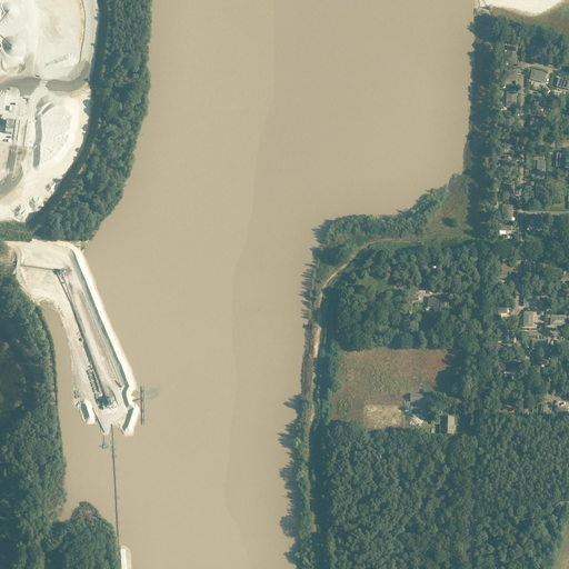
[(529,55),(539,57),(542,43),(533,40),(529,55)]
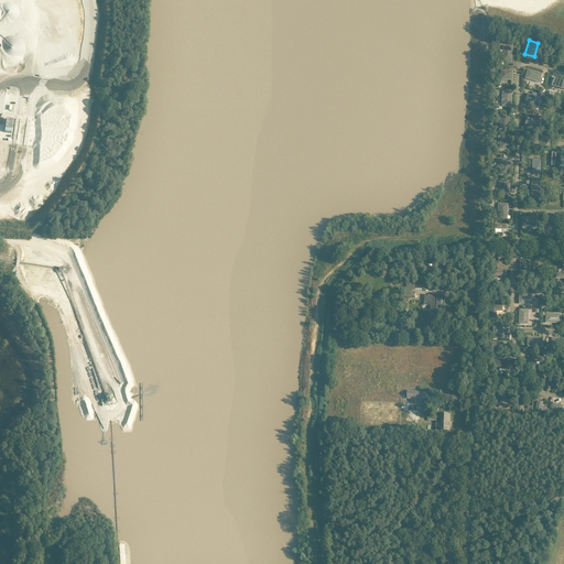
[(502,62),(511,62),(512,47),(502,46),(502,62)]
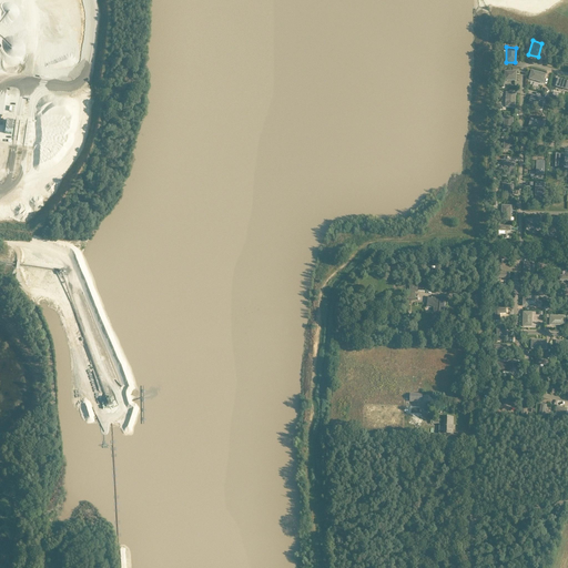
[(546,74),(534,71),(533,71),(531,71),(531,72),(531,73),(529,79),(544,83),(546,74)]
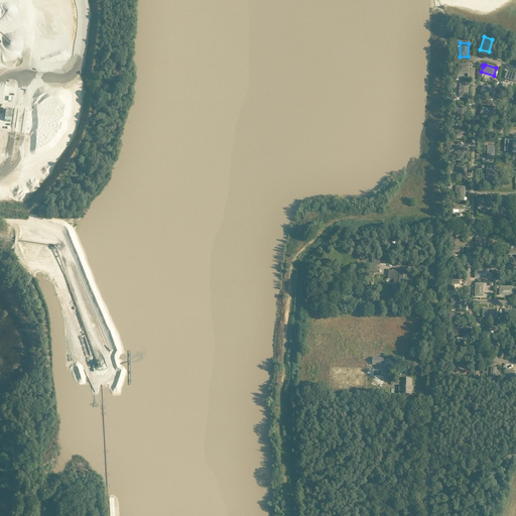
[(458,74),(469,74),(469,66),(458,66),(458,74)]
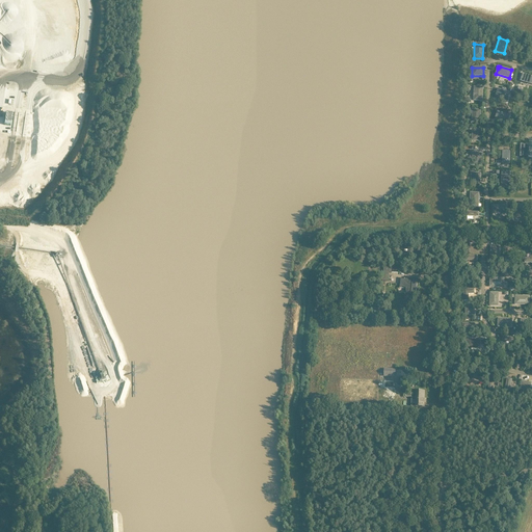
[(531,84),(531,76),(523,74),(520,81),(531,84)]
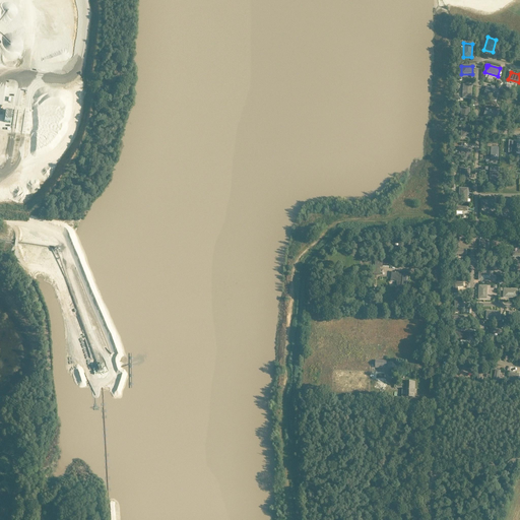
[(471,98),(471,96),(472,85),(464,85),(463,99),(469,99),(471,99),(471,98)]
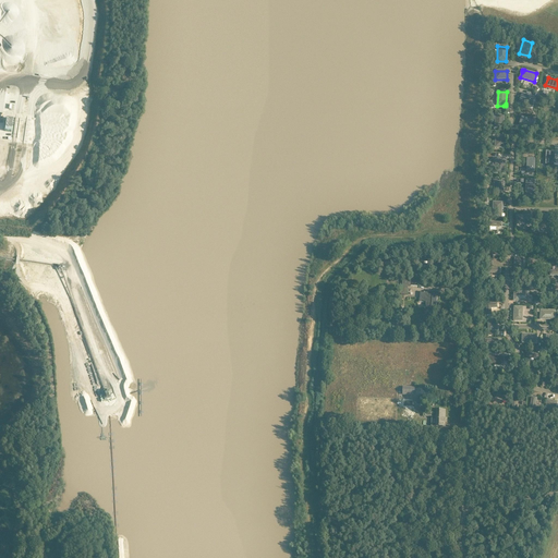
[(522,93),(519,101),(531,105),(533,96),(522,93)]
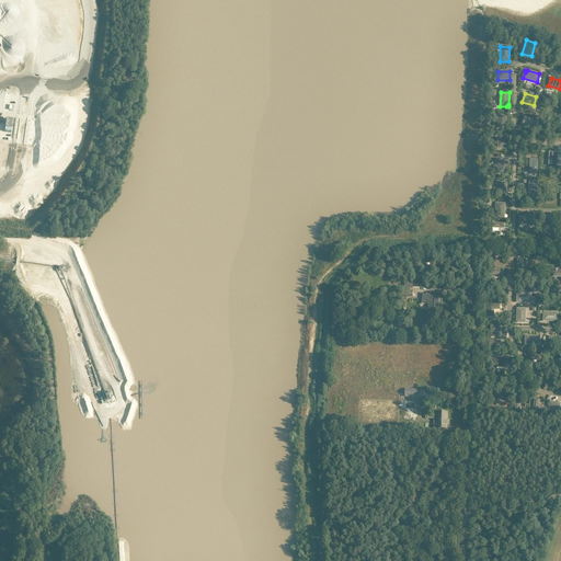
[(496,128),(506,129),(506,116),(497,116),(496,128)]
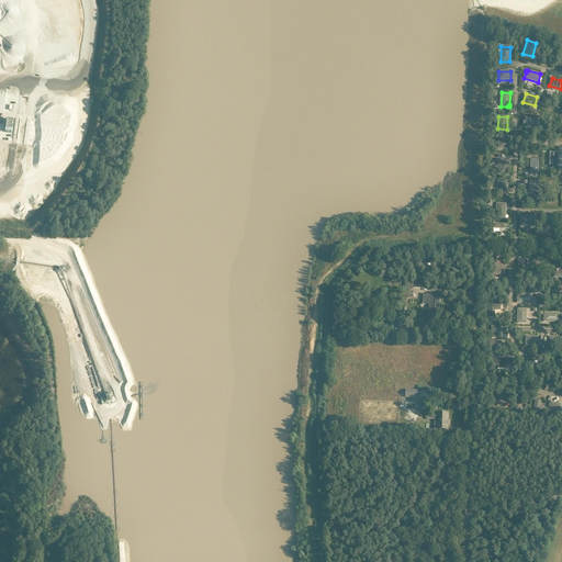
[(525,117),(523,126),(534,130),(536,121),(525,117)]
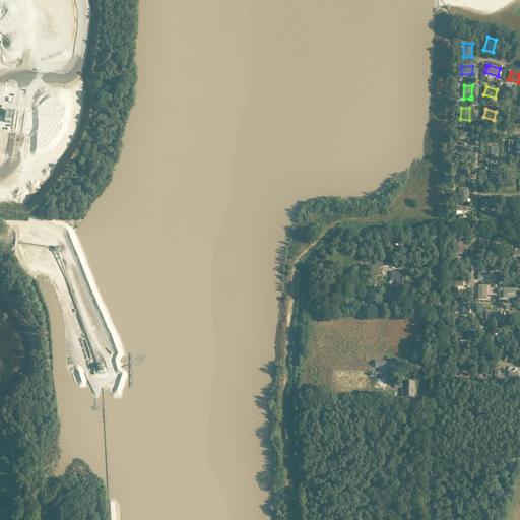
[(460,138),(469,138),(469,128),(461,127),(460,138)]
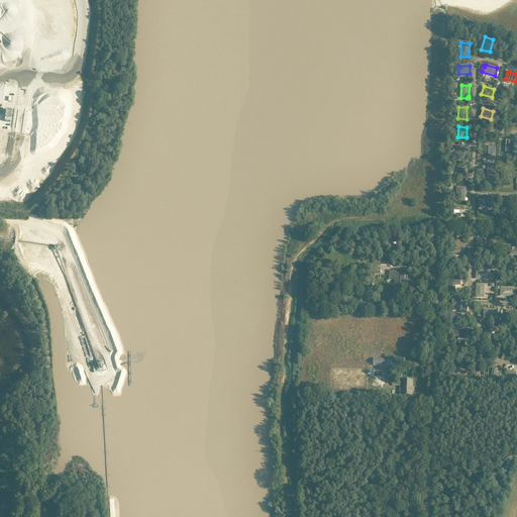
[(514,151),(514,146),(513,146),(513,143),(514,143),(514,140),(506,140),(505,150),(514,151)]
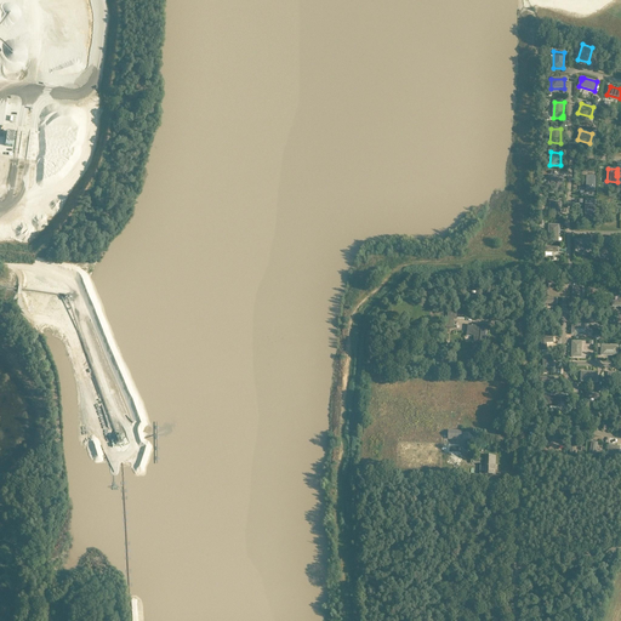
[(551,193),(560,193),(562,177),(551,176),(551,193)]
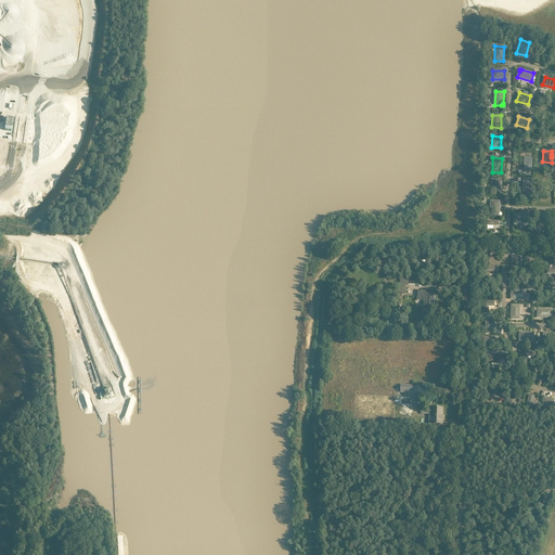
[(524,168),(524,171),(532,171),(532,160),(524,159),(524,165),(525,165),(525,168),(524,168)]
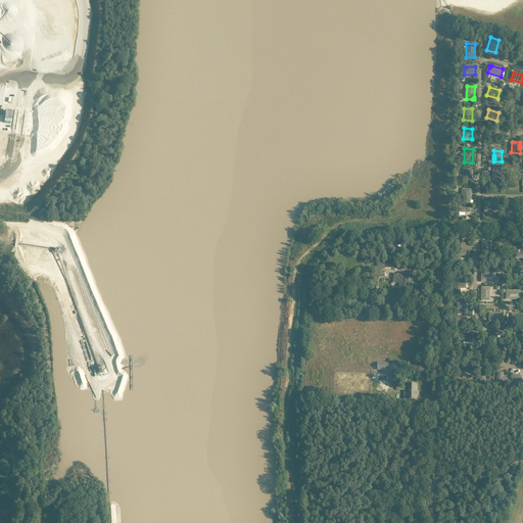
[(493,169),(492,179),(501,180),(502,169),(493,169)]
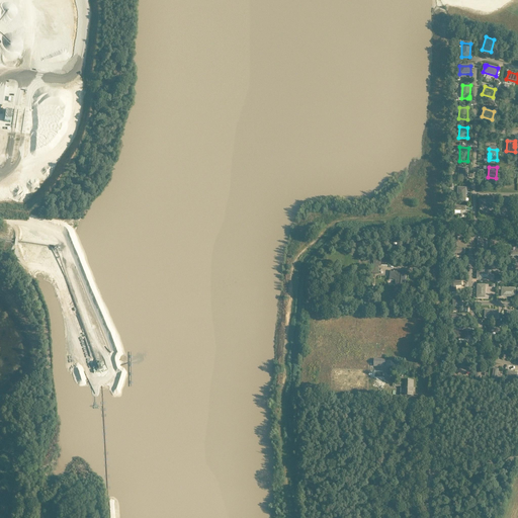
[(457,177),(467,178),(467,169),(458,168),(457,177)]
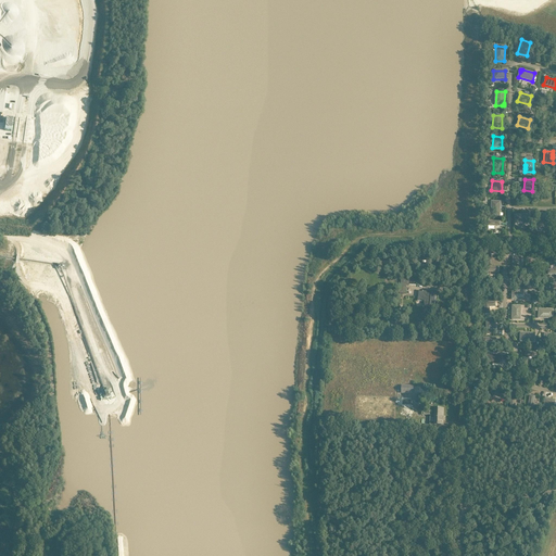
[(490,215),(500,215),(500,202),(491,202),(490,215)]
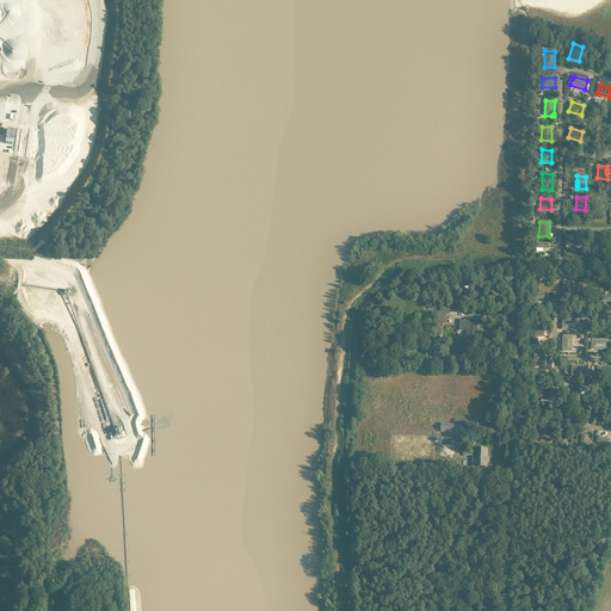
[(581,246),(581,236),(565,236),(565,246),(581,246)]
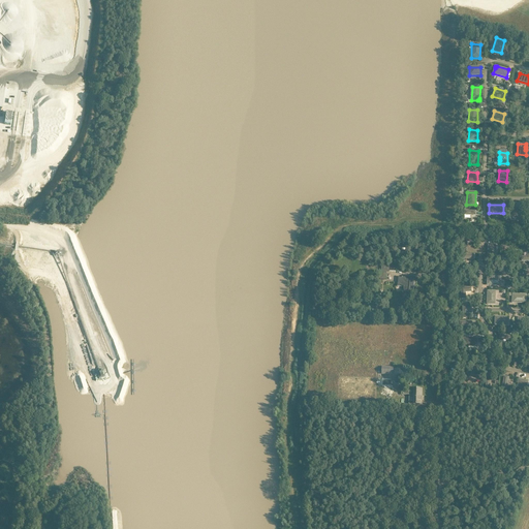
[(511,205),(511,219),(521,219),(521,205),(511,205)]
